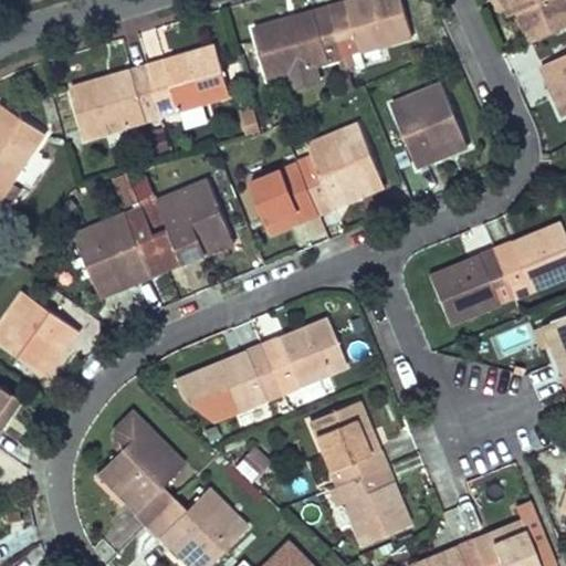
[(413,37),(402,0),(357,0),(360,10),(350,12),(348,1),(331,7),(346,56),(413,37)]
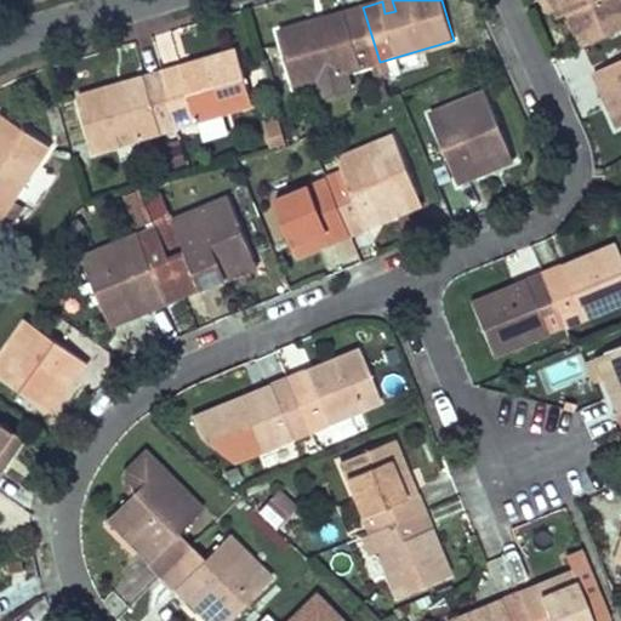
[(385,13),(396,11),(392,0),(387,0),(382,1),(385,13)]
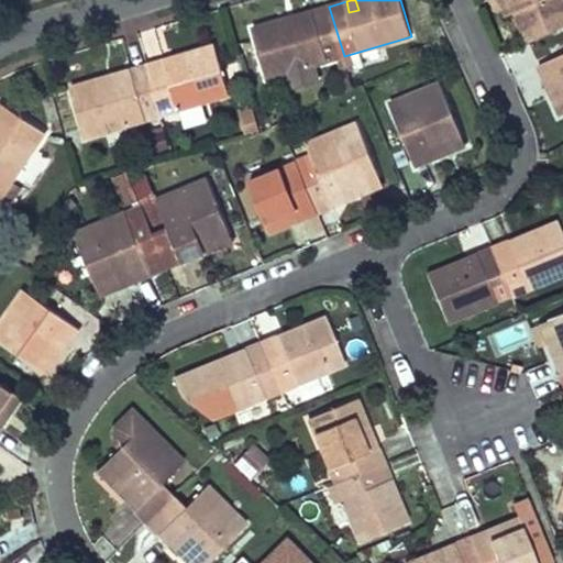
[(509,0),(500,0),(504,8),(508,17),(516,12),(509,0)]
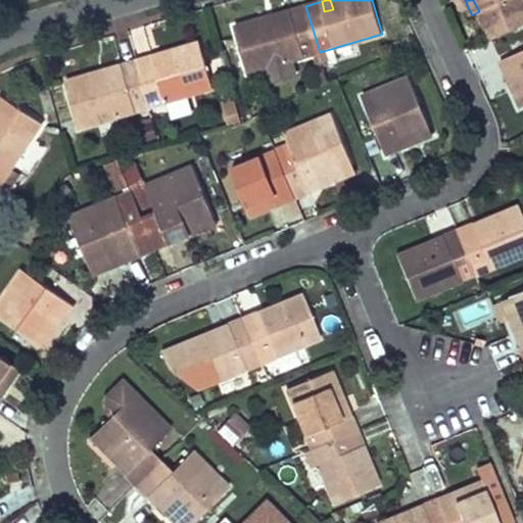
[(473,0),(479,11),(491,40),(522,25),(522,2),(522,0),(473,0)]
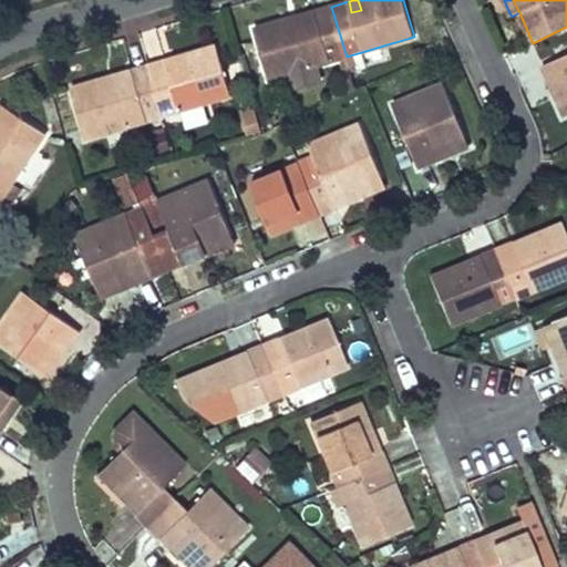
[(347,57),(331,7),(315,11),(317,19),(290,27),(288,20),(254,30),(269,80),(290,74),(317,66),(347,58),(347,57)]
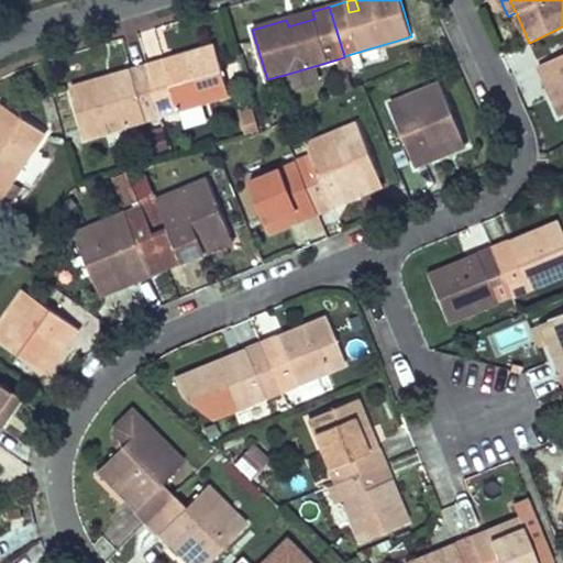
[(288,26),(315,19),(312,11),(296,17),(286,20),(288,26)]
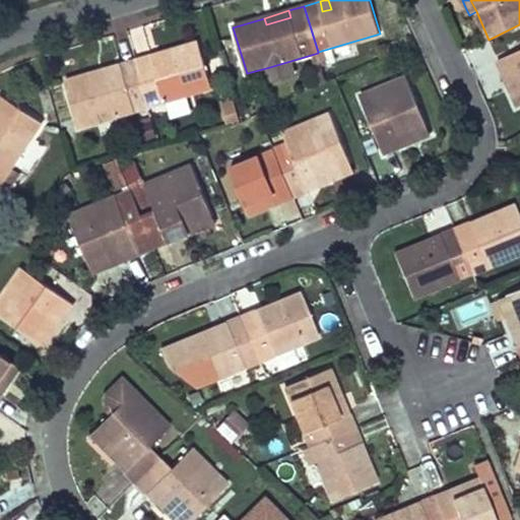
[(149,104),(150,106),(212,87),(199,42),(178,48),(160,53),(164,63),(154,65),(152,56),(136,60),(149,104)]
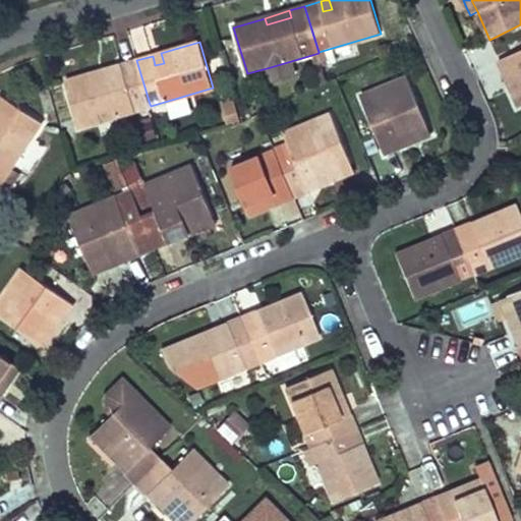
[(520,50),(499,61),(511,88),(519,84),(520,89),(520,50)]
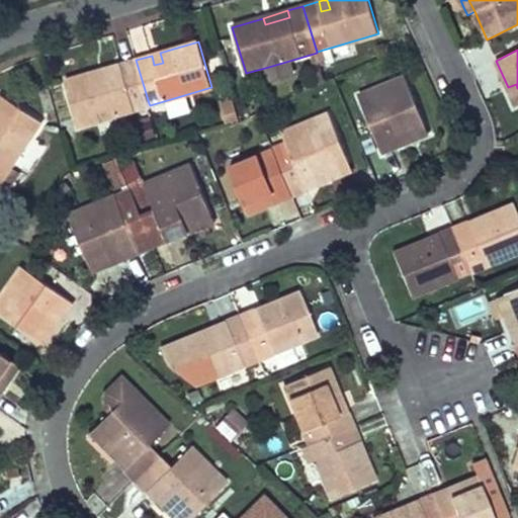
[(163,63),(160,53),(152,56),(154,65),(163,63)]
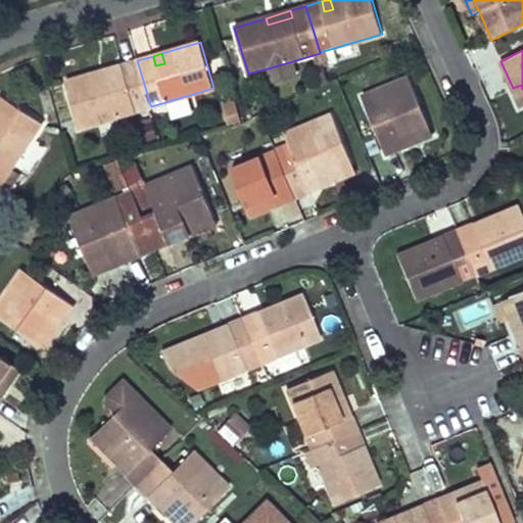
[(150,104),(137,60),(122,64),(124,72),(99,79),(97,72),(65,81),(80,128),(136,111),(136,108),(150,104)]
